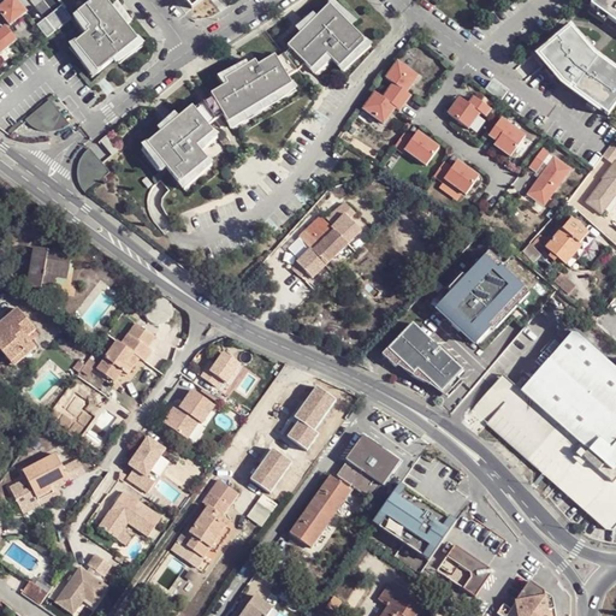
[(12,0),(1,10),(13,27),(29,13),(18,0),(12,0)]
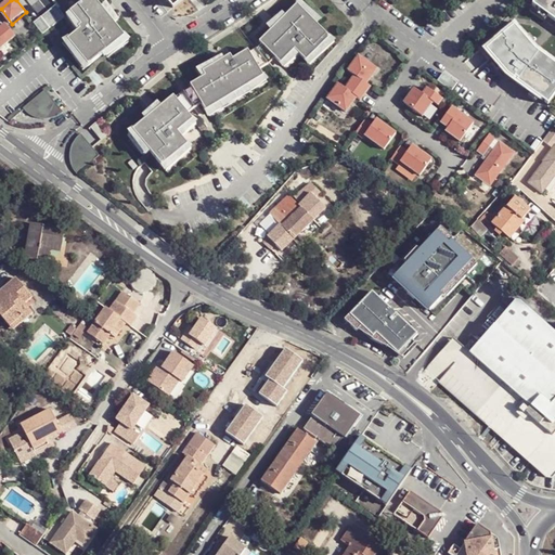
[(127,37),(97,0),(88,0),(73,13),(85,28),(71,40),(91,66),(127,37)]
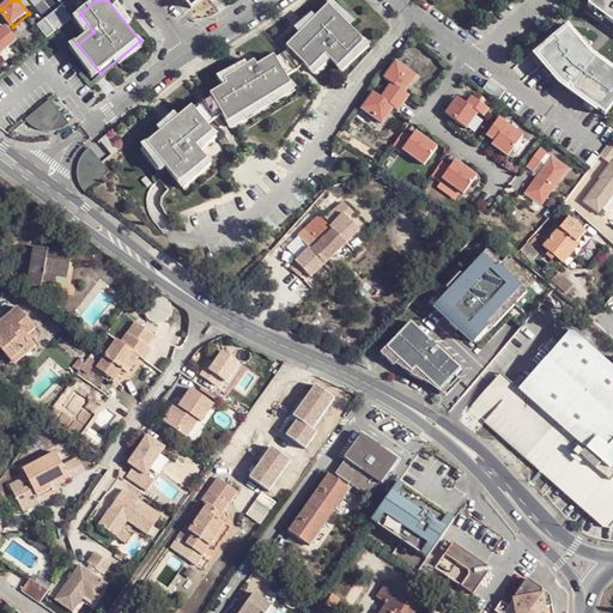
[(612,0),(594,0),(592,6),(612,20),(612,0)]
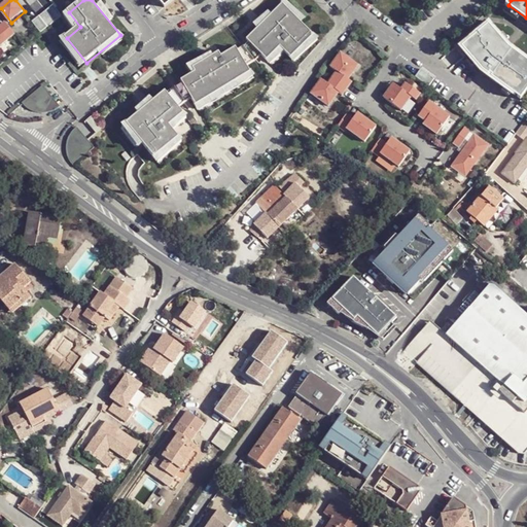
[(264,56),(269,61),(282,47),(293,58),(316,36),(284,4),(248,39),(251,42),(264,56)]
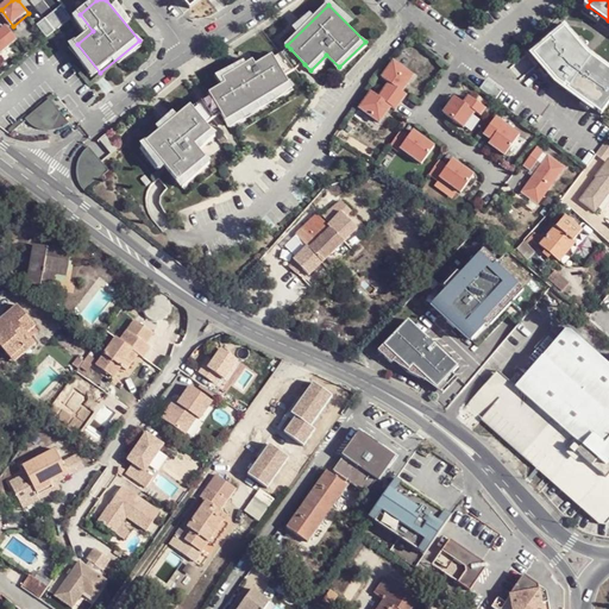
[(64,6),(56,12),(66,25),(74,18),(64,6)]
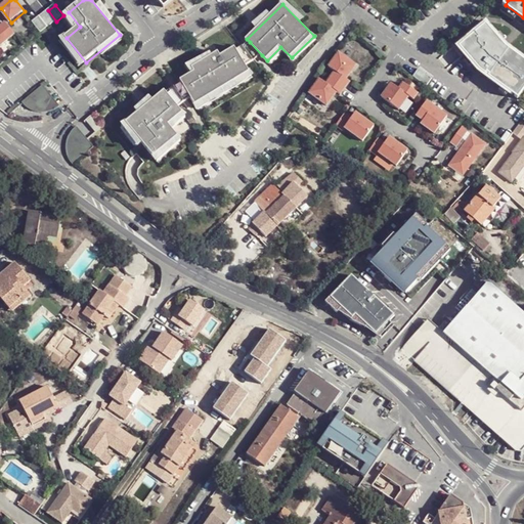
[(48,10),(41,16),(49,27),(56,22),(48,10)]
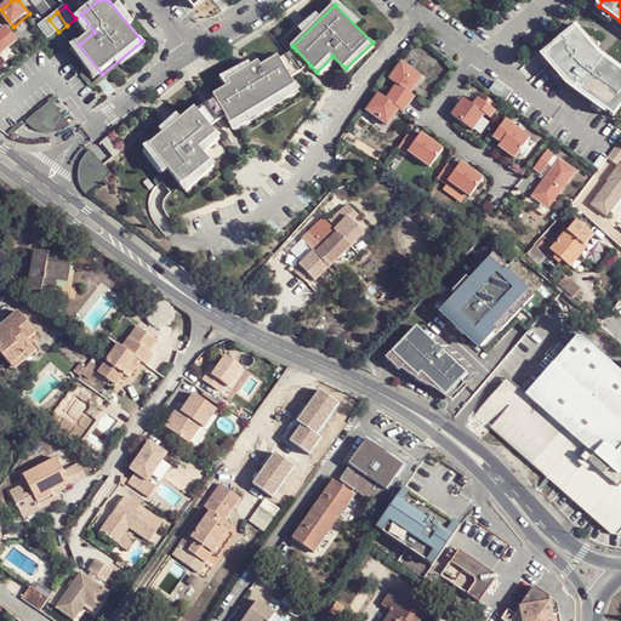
[(49,20),(40,27),(50,39),(58,32),(49,20)]
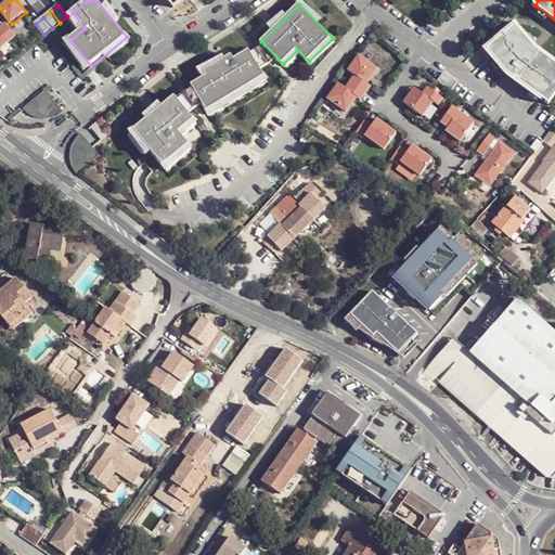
[(486,46),(510,74),(551,104),(554,98),(554,62),(538,50),(514,22),(486,46)]
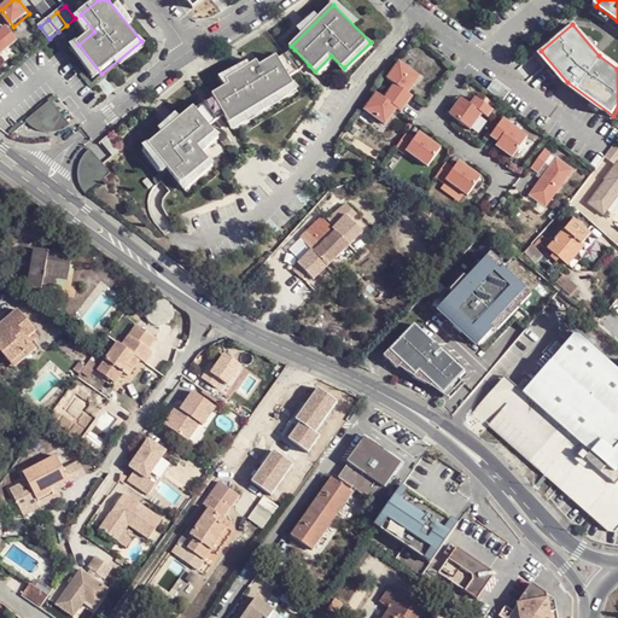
[(0,56),(19,41),(9,27),(1,33),(0,31),(0,56)]
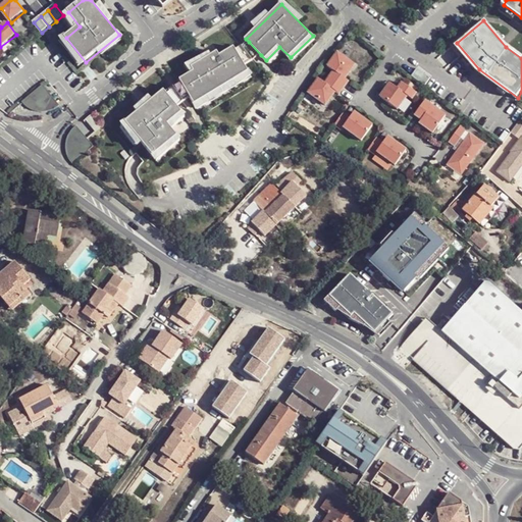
[(243,46),(237,50),(247,66),(255,61),(261,55),(249,42),(243,46)]
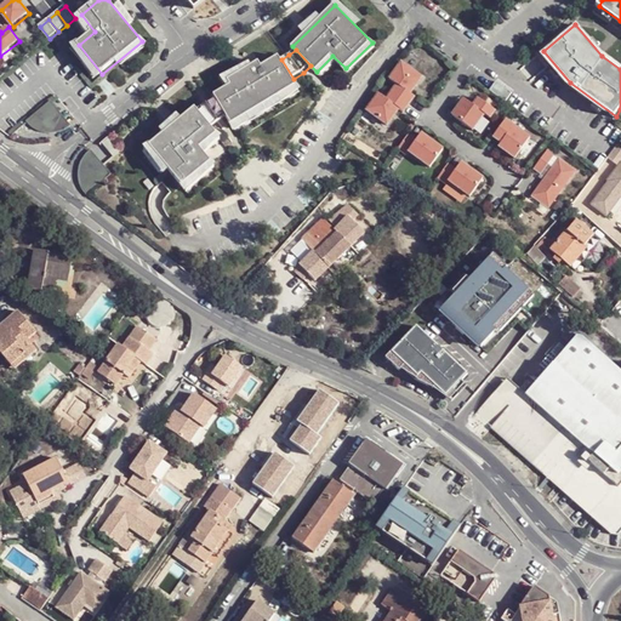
[(229,118),(233,125),(297,86),(294,79),(281,60),(280,57),(263,67),(261,62),(229,80),(232,85),(216,96),(218,100),(229,118)]
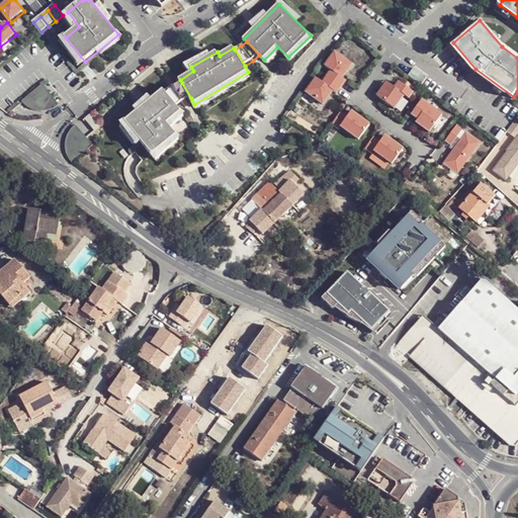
[(329,77),(343,87),(347,81),(344,78),(354,65),(337,53),(327,67),(333,71),(329,77)]
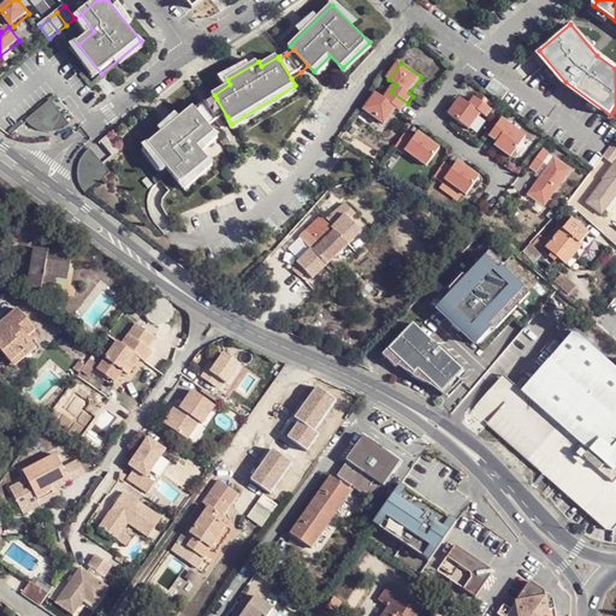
[(408,104),(391,92),(386,99),(378,93),(366,110),(386,124),(398,108),(402,112),(408,104)]
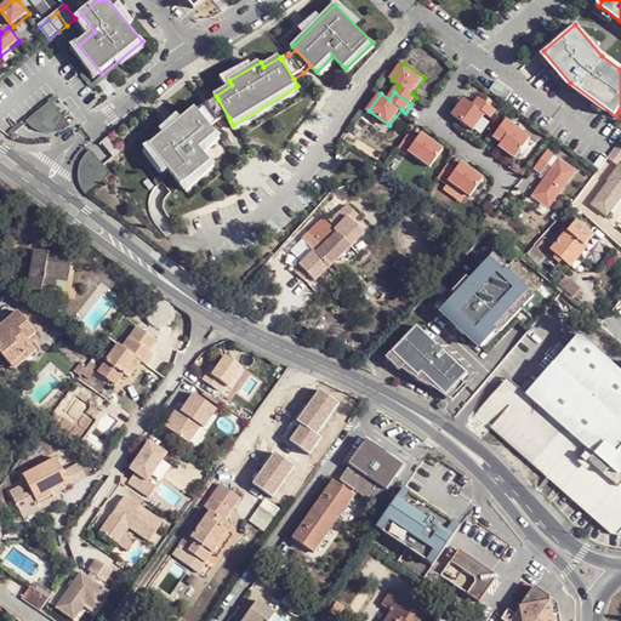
[(474,130),(486,114),(493,119),(497,110),(480,98),(476,106),(467,98),(455,115),(474,130)]
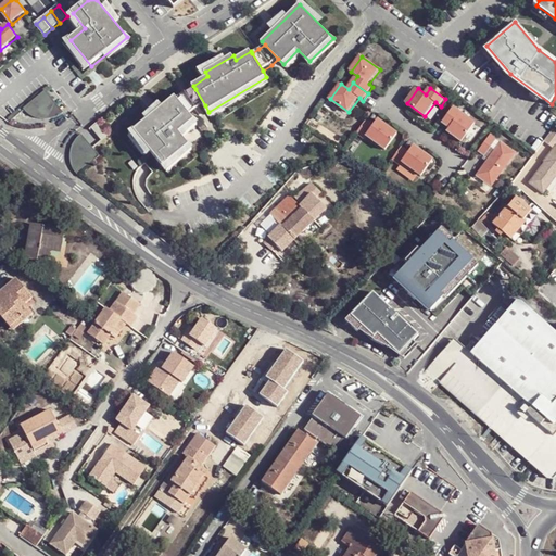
[(187,93),(178,100),(191,115),(198,109),(205,105),(196,89),(187,93)]
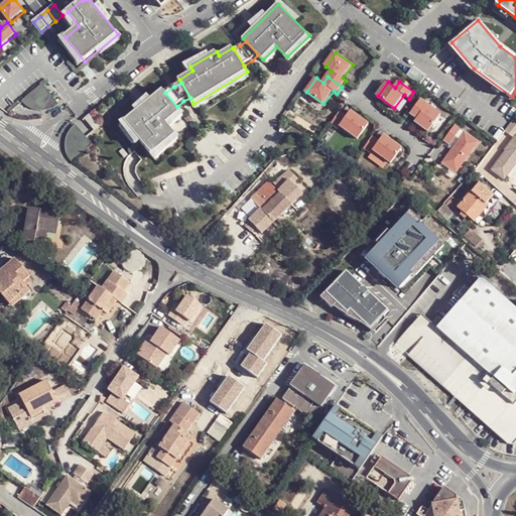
[(44,86),(25,102),(26,103),(27,104),(33,108),(36,109),(41,110),(46,110),(50,110),(54,108),(59,105),(44,86)]
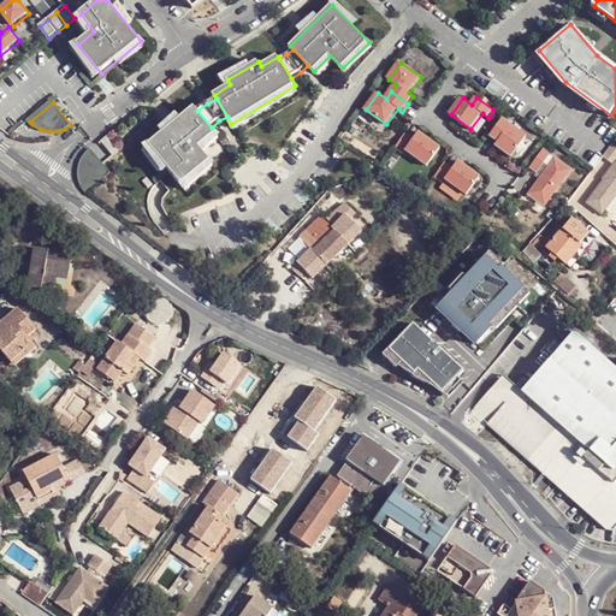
[(197,111),(196,107),(150,144),(183,185),(212,161),(200,148),(217,134),(212,128),(197,111)]
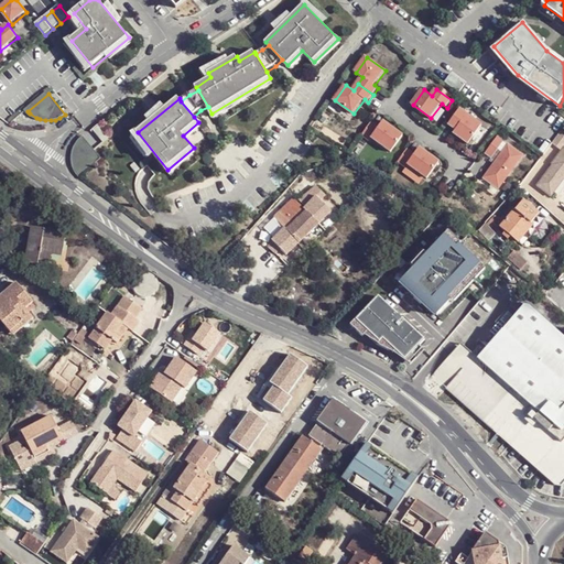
[(462,109),(449,125),(457,130),(455,132),(470,143),(484,126),(462,109)]
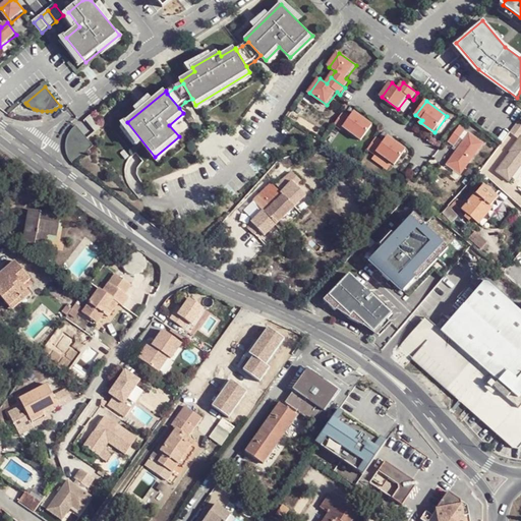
[(351,118),(344,113),(336,124),(343,129),(344,127),(363,140),(373,125),(355,112),(351,118)]
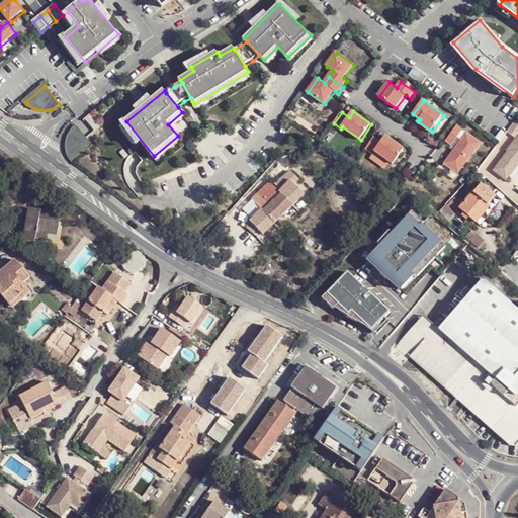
[(83,119),(93,132),(99,127),(89,115),(83,119)]
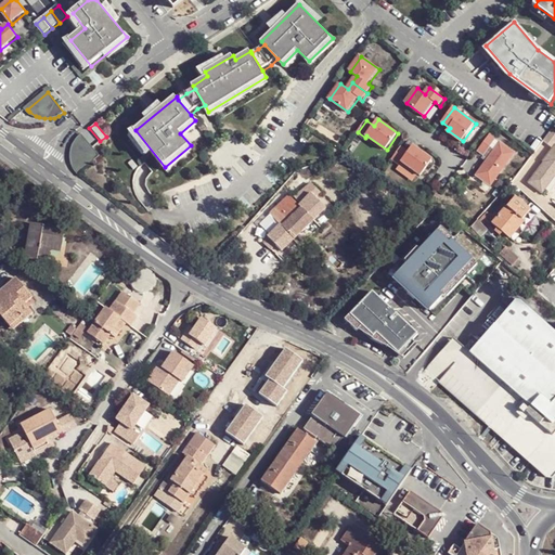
[(516,153),(490,134),(478,151),(485,155),(491,146),(494,150),(479,170),(486,175),(482,179),(492,186),(516,153)]
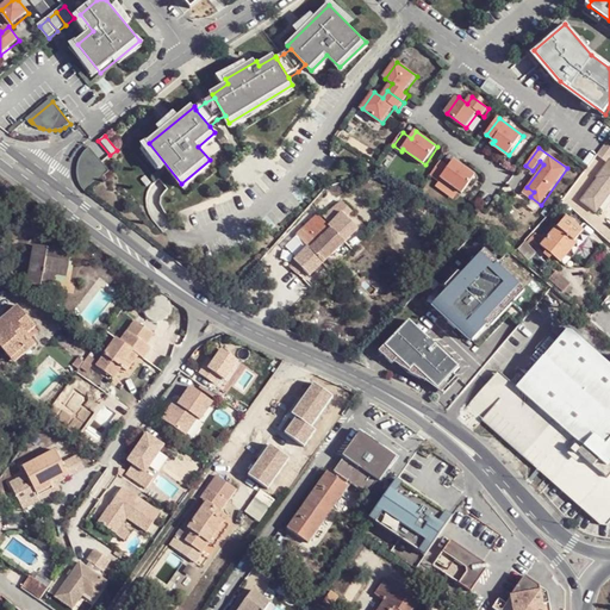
[(105,172),(86,149),(85,150),(81,155),(79,160),(76,166),(75,172),(76,178),(78,181),(79,185),(82,190),(105,172)]
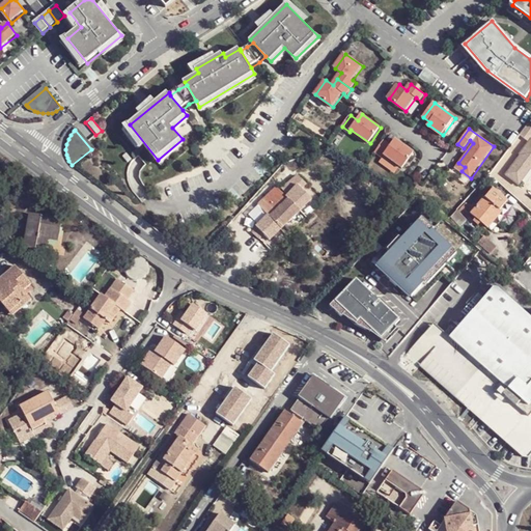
[(506,172),(520,183),(530,168),(530,138),(521,151),(522,152),(506,172)]
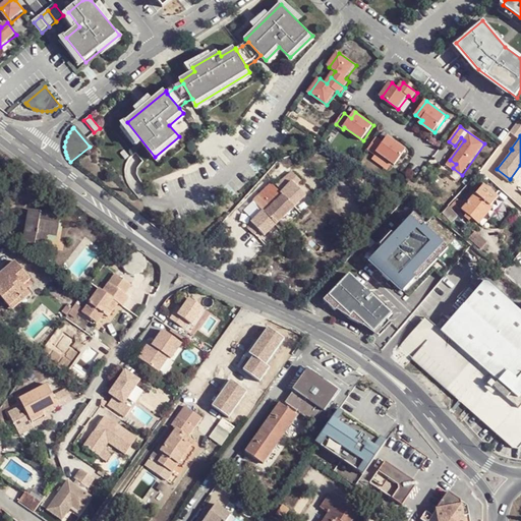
[(385,142),(378,137),(369,149),(377,154),(379,152),(397,165),(407,150),(389,136),(385,142)]
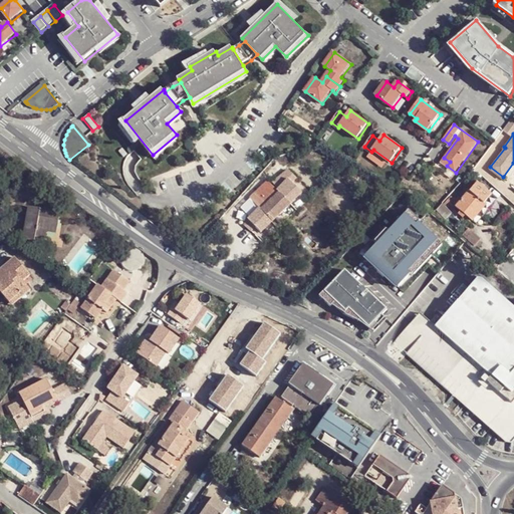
[(274,193),(290,180),(295,176),(286,167),(270,182),(267,179),(247,196),(259,209),(276,195),(274,193)]
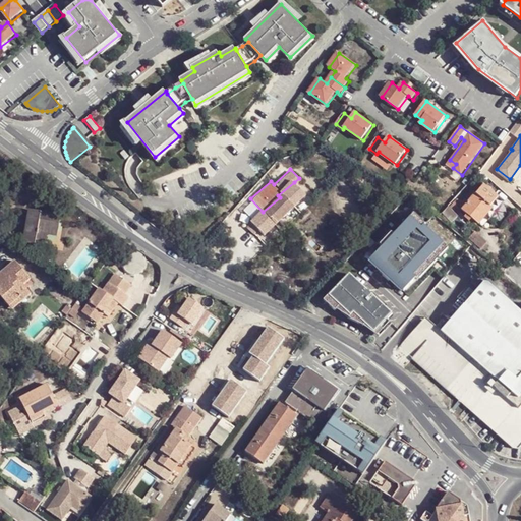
[(307,197),(294,182),(278,195),(280,197),(263,212),(275,226),(307,197)]
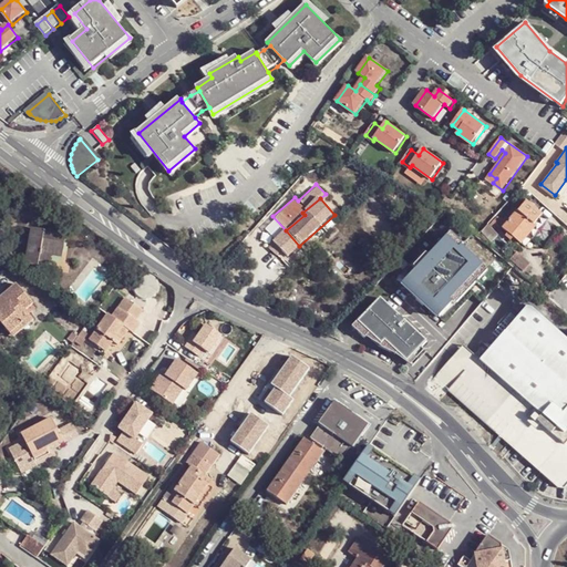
[(526,203),(504,228),(522,243),(527,236),(532,240),(548,220),(526,203)]
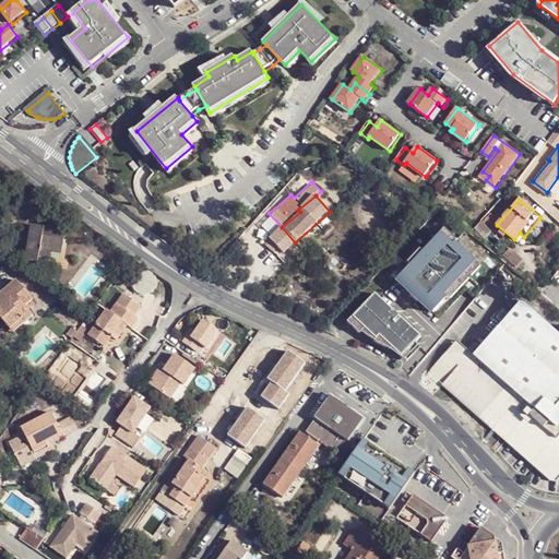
[(55,230),(28,226),(24,261),(35,263),(37,252),(59,256),(60,235),(55,234),(55,230)]
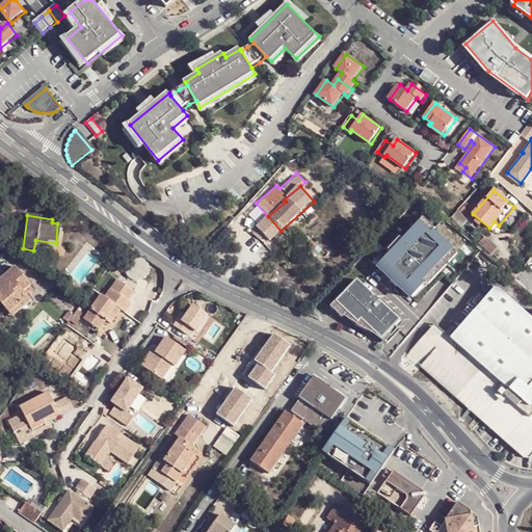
[(281,231),(268,216),(261,221),(273,236),(281,231)]
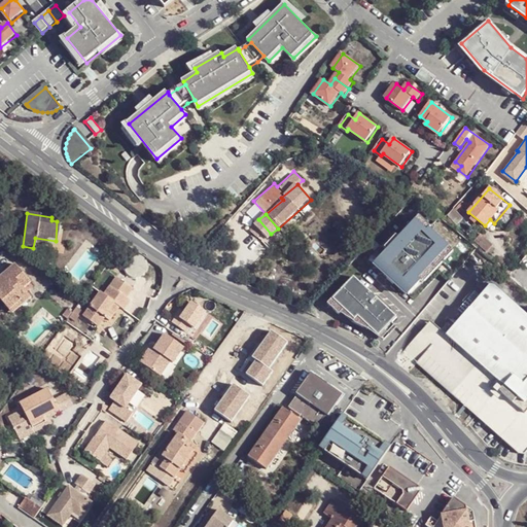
[(416,223),(375,266),(387,277),(390,274),(397,281),(395,283),(410,296),(422,283),(418,280),(448,249),(430,232),(427,234),(416,223)]
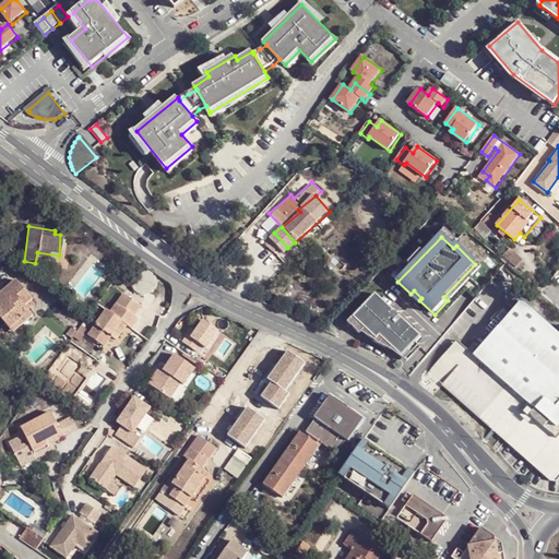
[(518,269),(524,262),(510,250),(504,257),(518,269)]
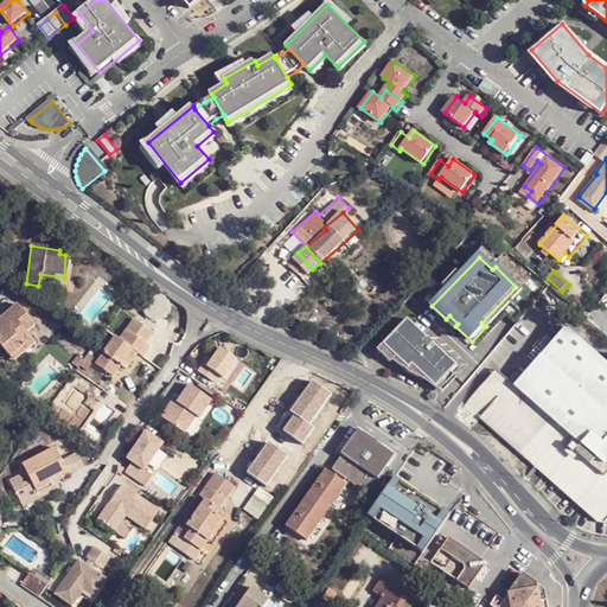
[(19,337),(27,328),(34,323),(19,304),(0,319),(0,334),(4,339),(0,340),(0,343),(11,356),(27,344),(19,337)]
